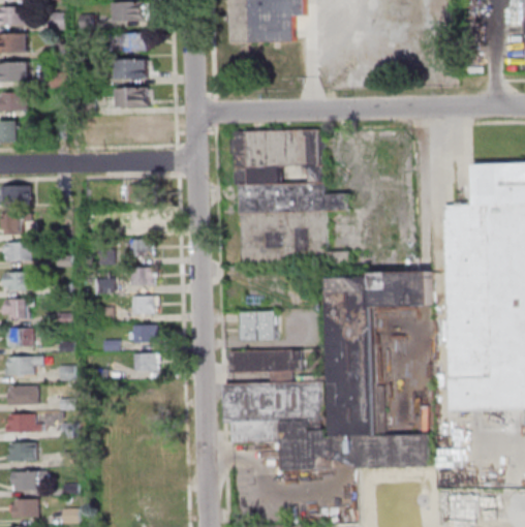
[(250,42),(248,0),(302,0),(303,14),(291,16),(292,40),(250,42)]
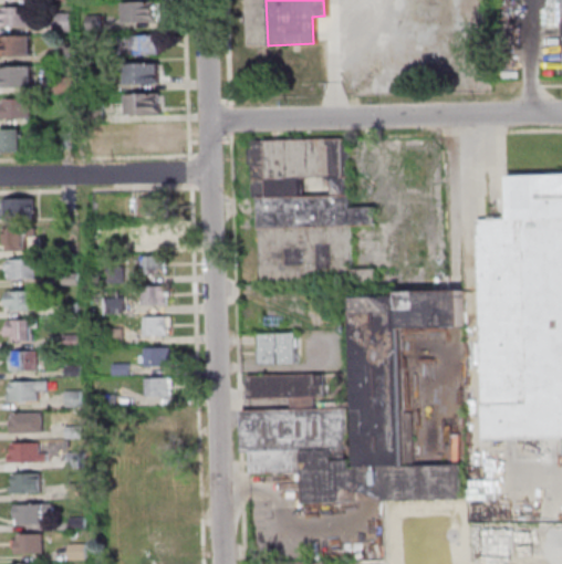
[(121,3),(154,2),(155,22),(122,23),(121,3)]
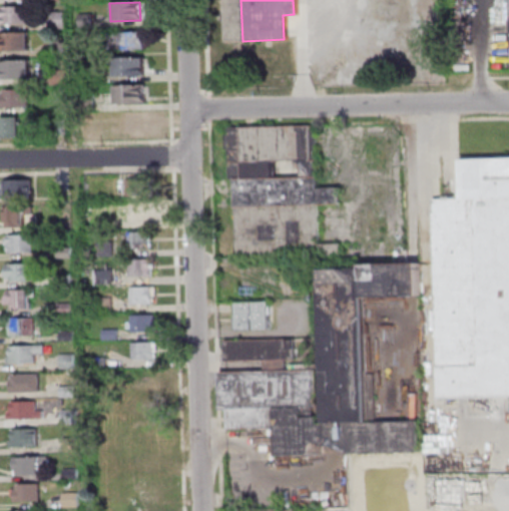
[(0,6),(26,6),(26,23),(0,23),(0,6)]
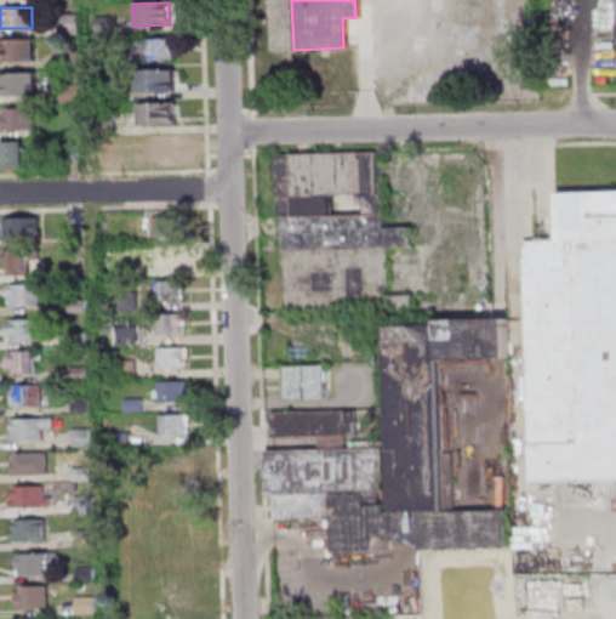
[(56,33),(56,15),(75,13),(75,32),(56,33)]
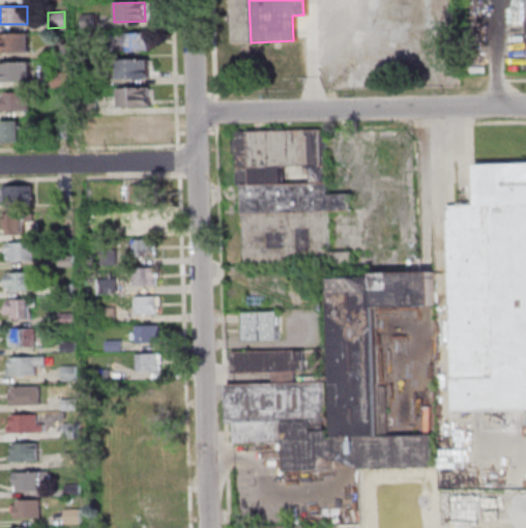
[(92,13),(92,27),(79,27),(79,15),(92,13)]
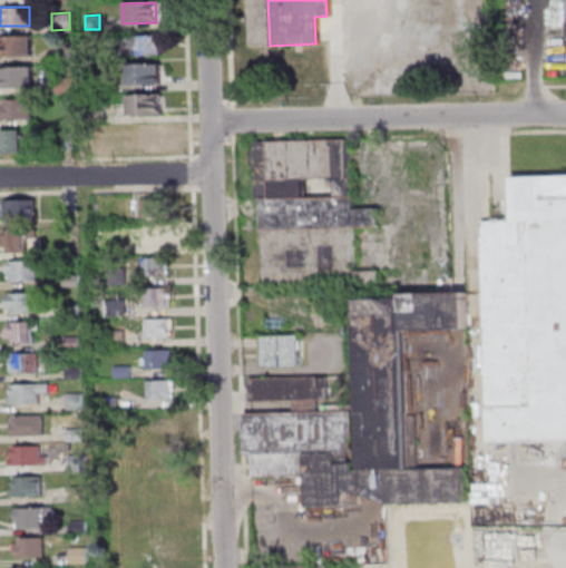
[(132,36),(155,35),(156,54),(133,54),(132,36)]
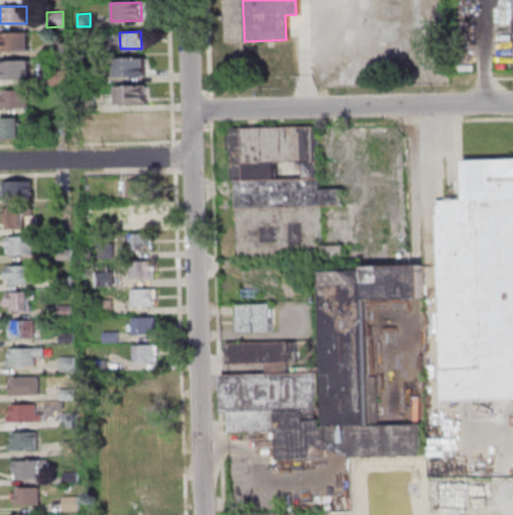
[(26,50),(0,50),(0,33),(26,32),(26,50)]
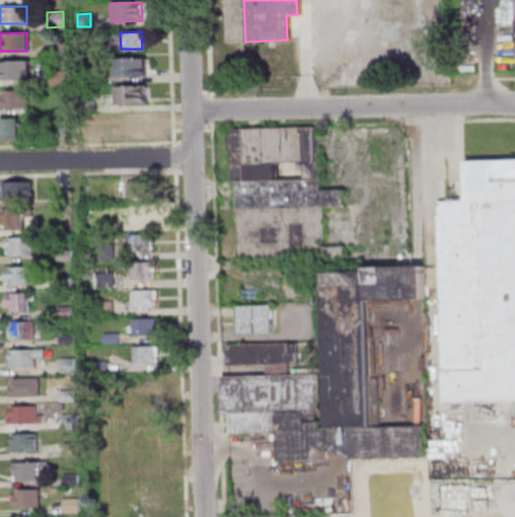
[(113,59),(143,58),(143,77),(114,78),(113,59)]
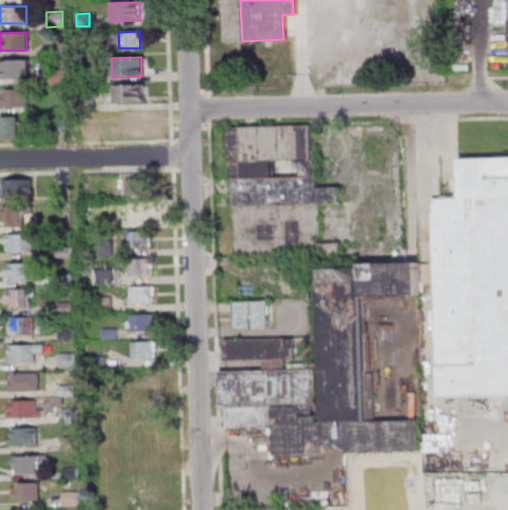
[(0,61),(27,60),(27,78),(0,78),(0,61)]
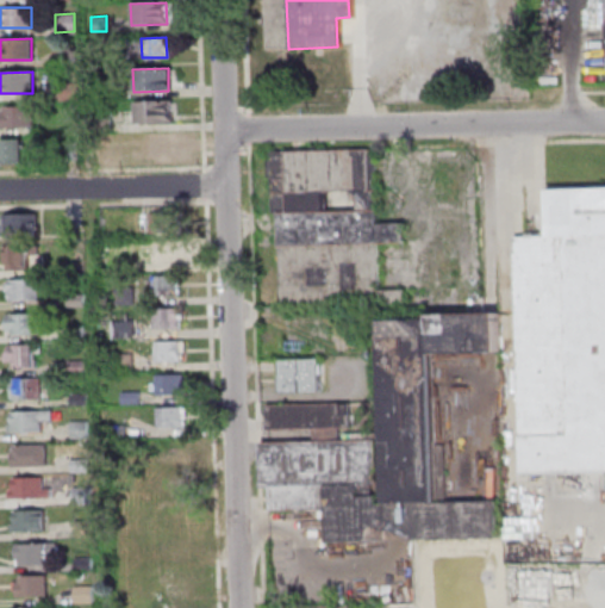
[(61,100),(60,82),(74,82),(75,99),(61,100)]
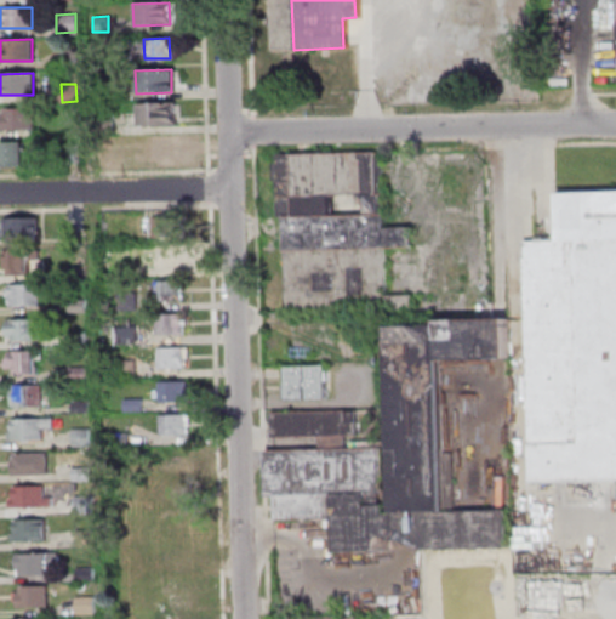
[(136,104),(172,103),(172,125),(137,126),(136,104)]
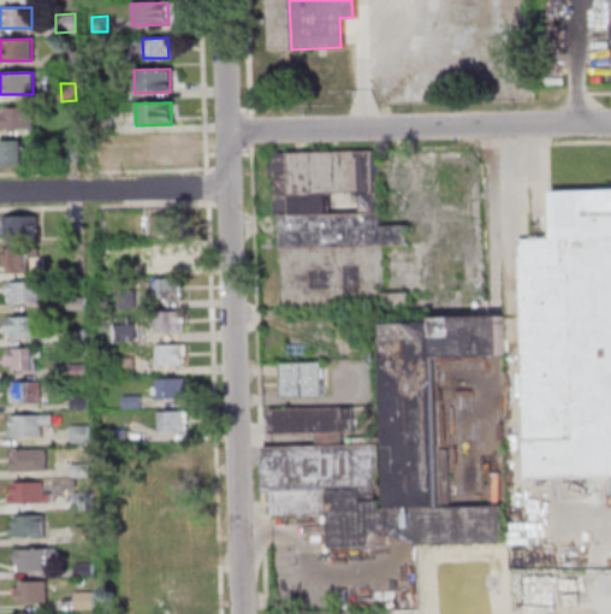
[(0,113),(1,113),(1,108),(29,107),(29,128),(0,128),(0,113)]
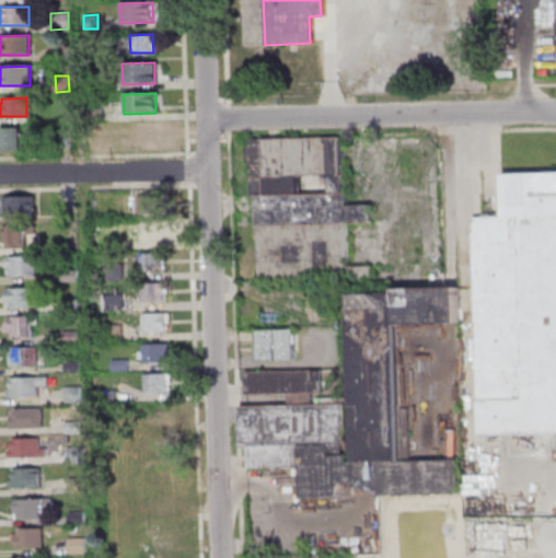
[(0,129),(18,128),(18,150),(0,151),(0,129)]
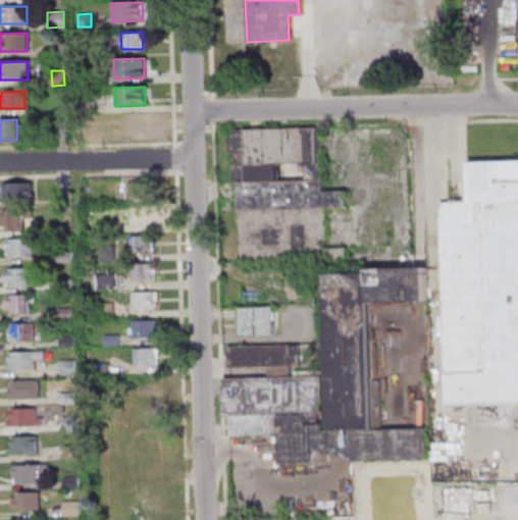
[(229,130),(318,127),(319,179),(230,182),(229,130)]
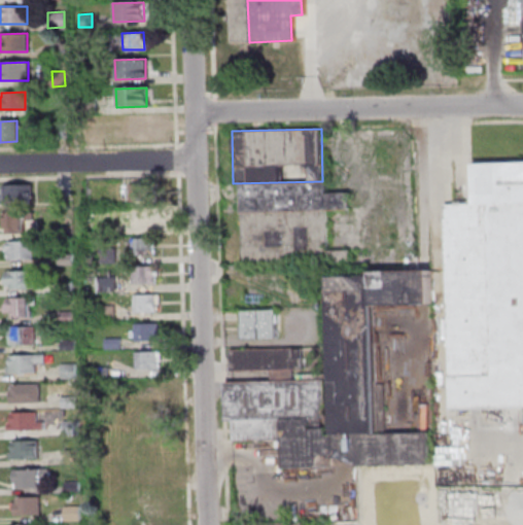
[(522,161),(522,406),(448,409),(442,205),(473,204),(472,163),(522,161)]
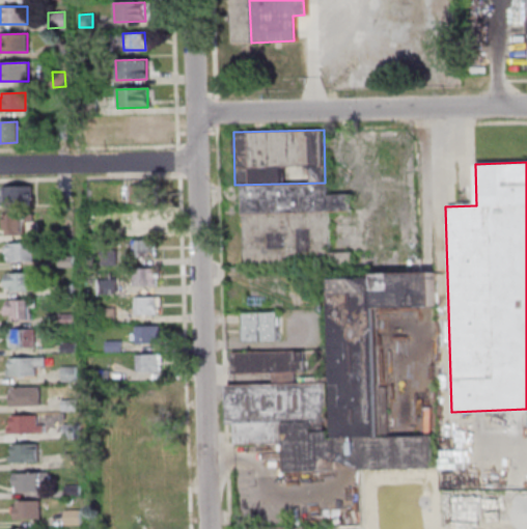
[(241,215),(241,185),(326,183),(326,194),(348,193),(349,212),(241,215)]
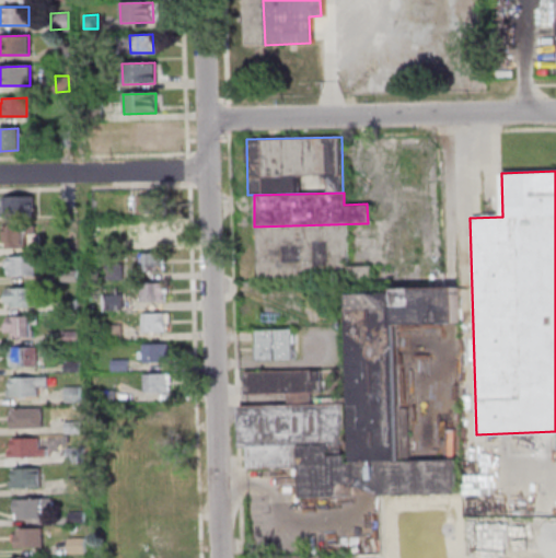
[(136,213),(136,195),(157,195),(158,212),(136,213)]
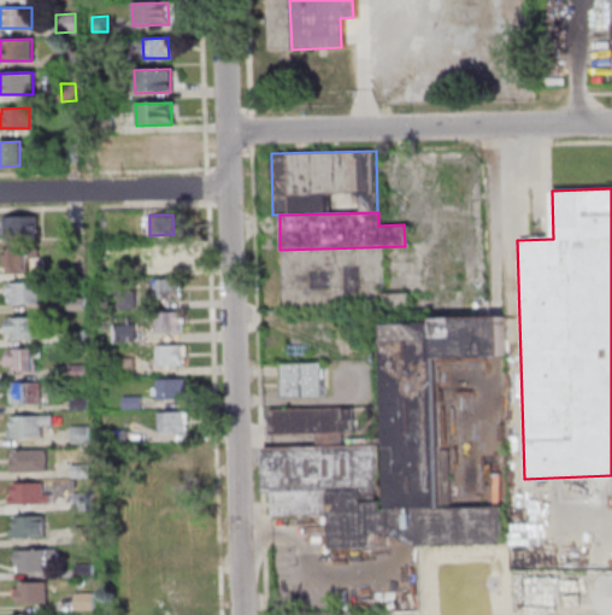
[(1,239),(0,239),(0,230),(0,217),(35,216),(35,239),(1,240),(1,239)]
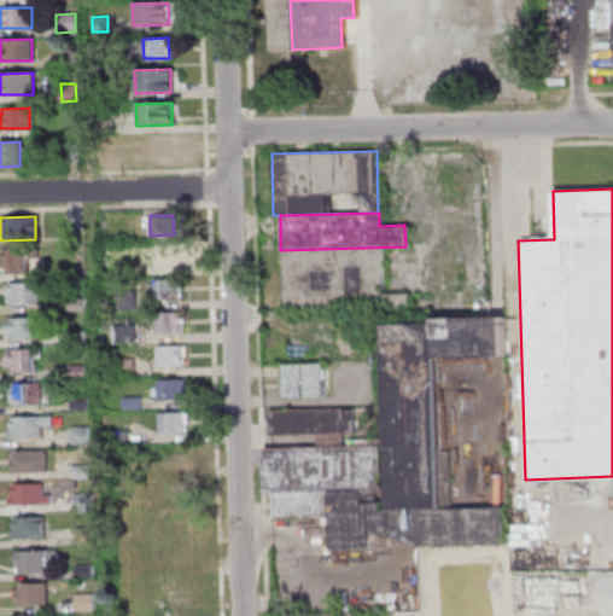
[(150,265),(149,244),(177,244),(179,257),(176,257),(176,265),(150,265)]
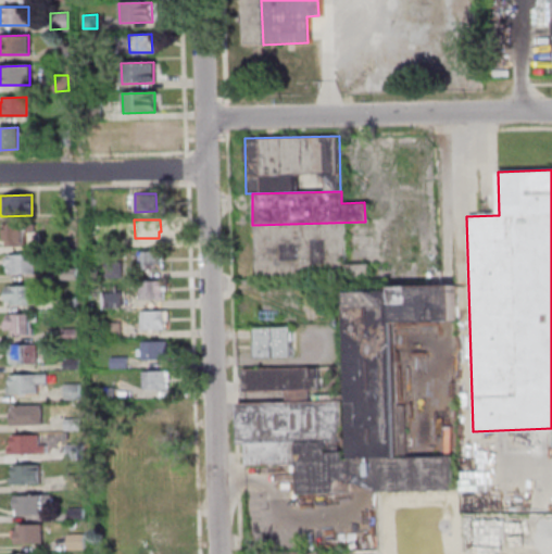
[(254,277),(253,225),(342,223),(342,263),(366,263),(366,275),(254,277)]
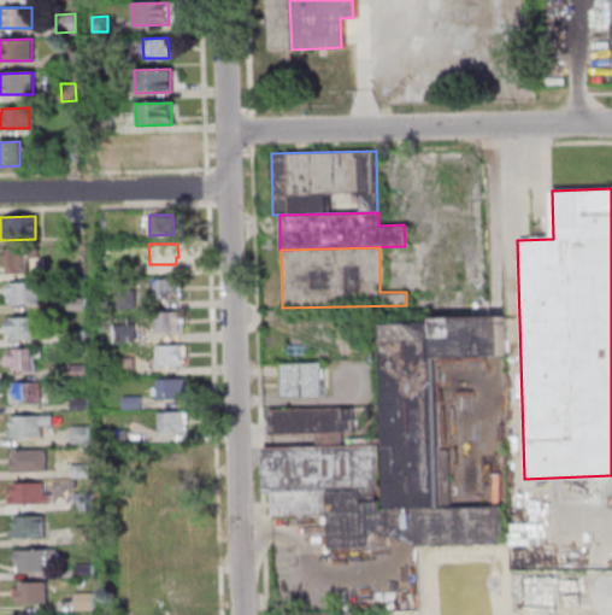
[(4,273),(4,268),(1,268),(0,249),(31,249),(31,273),(4,273)]
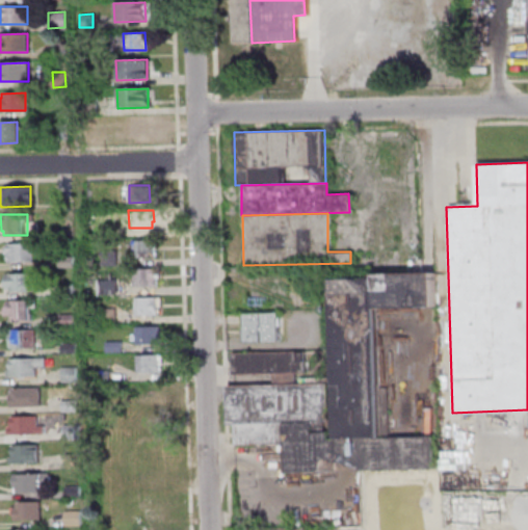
[(86,237),(85,222),(101,222),(101,237),(86,237)]
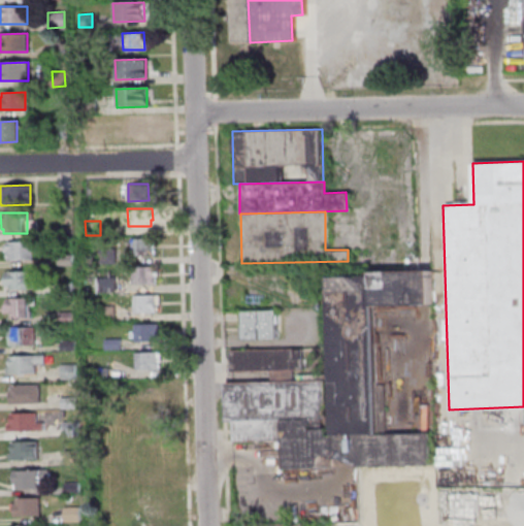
[(129,256),(128,238),(151,238),(152,255),(129,256)]
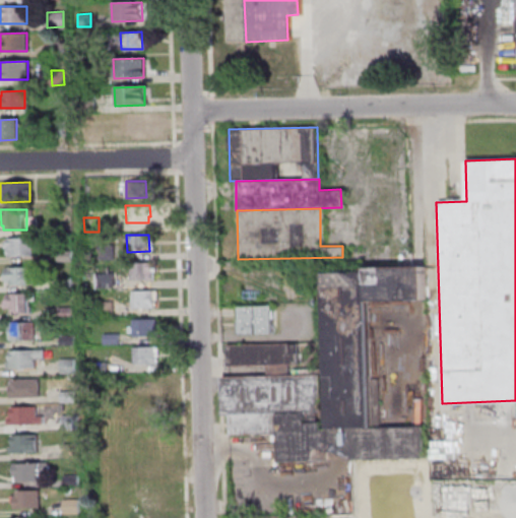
[(5,248),(2,248),(2,242),(5,242),(5,238),(38,237),(39,249),(30,249),(30,255),(6,256),(5,248)]
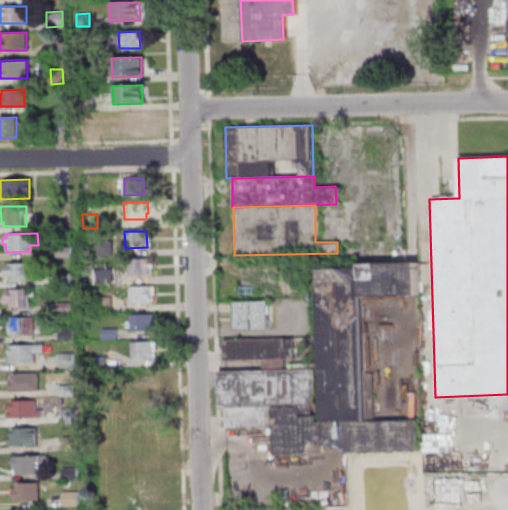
[(54,256),(54,247),(68,246),(68,256),(54,256)]
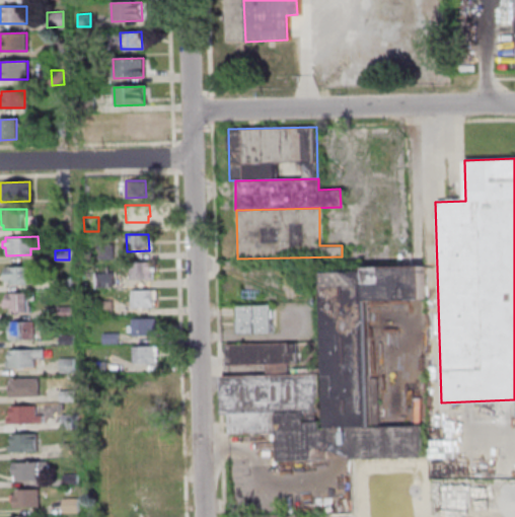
[(128,279),(127,262),(148,262),(149,278),(128,279)]
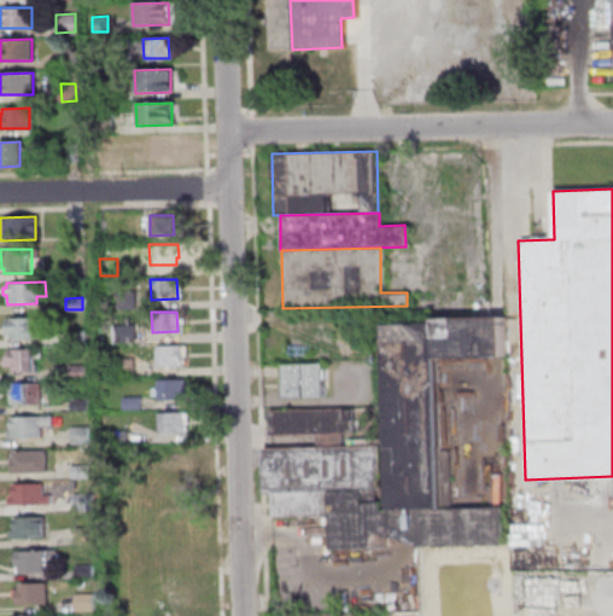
[(328,516),(272,517),(270,493),(262,494),(261,449),(378,446),(379,489),(360,489),(361,503),(379,501),(380,510),(389,510),(383,325),(433,324),(432,319),(500,317),(502,356),(435,359),(439,509),(501,506),(502,545),(330,550),(328,516)]
